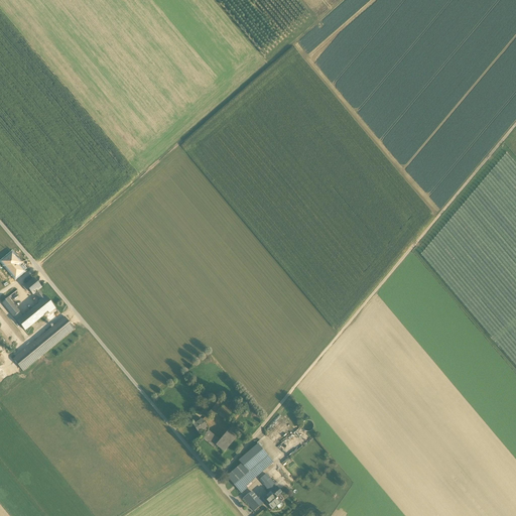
[(12,253),(2,262),(12,274),(20,268),(18,265),(20,263),(12,253)]
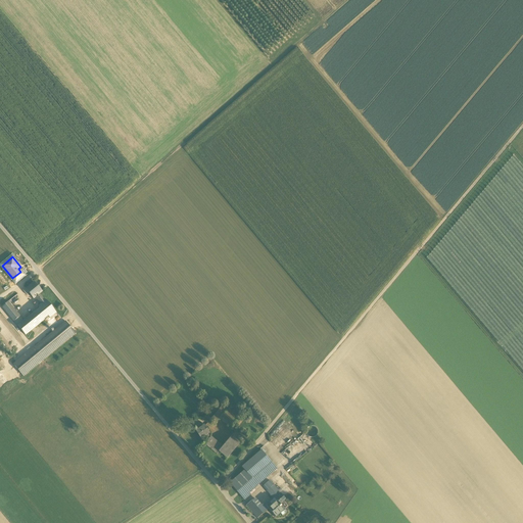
[(12,278),(15,282),(24,276),(20,272),(12,278)]
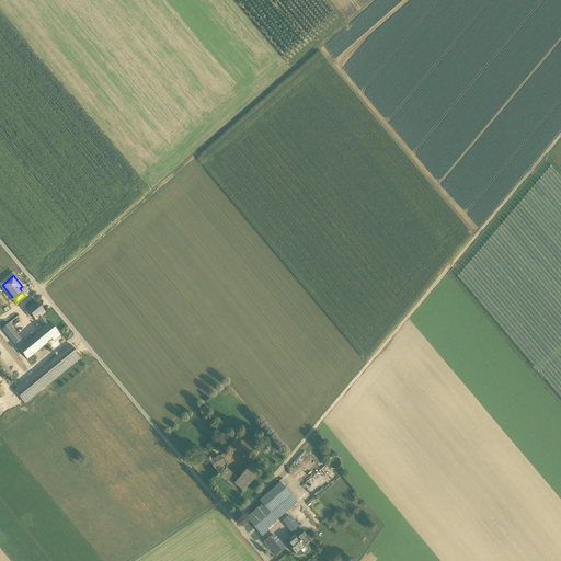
[(32,315),(36,320),(37,319),(42,316),(45,313),(42,310),(43,309),(39,307),(36,304),(29,310),(32,315)]
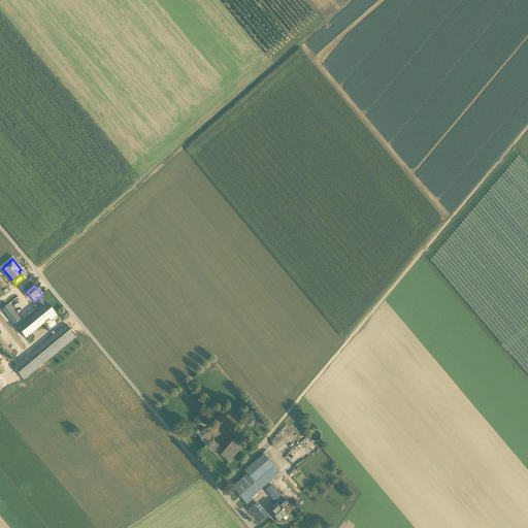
[(24,325),(20,320),(14,325),(26,338),(48,320),(51,321),(57,316),(46,303),(45,304),(39,297),(35,300),(41,307),(40,308),(41,310),(24,325)]
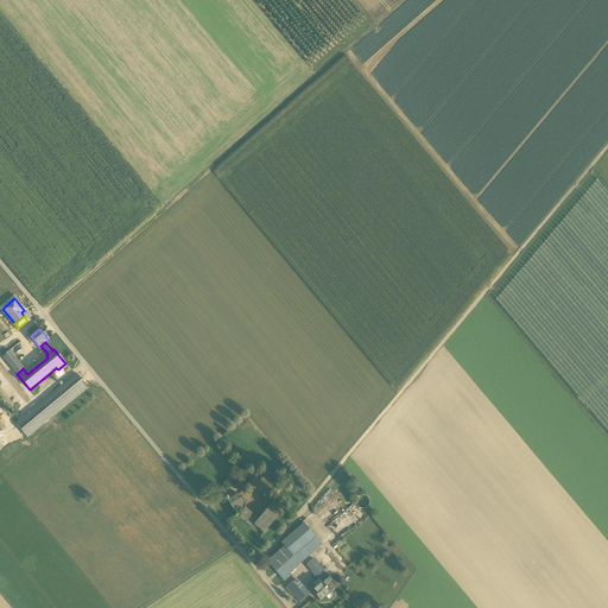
[(2,358),(17,374),(23,368),(24,368),(10,352),(2,358)]
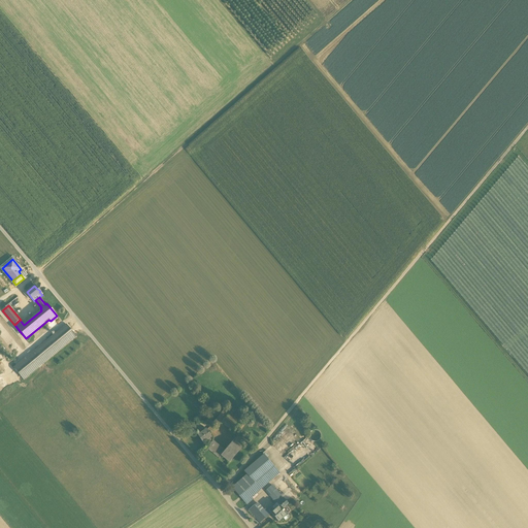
[(66,325),(34,351),(44,363),(76,337),(66,325)]
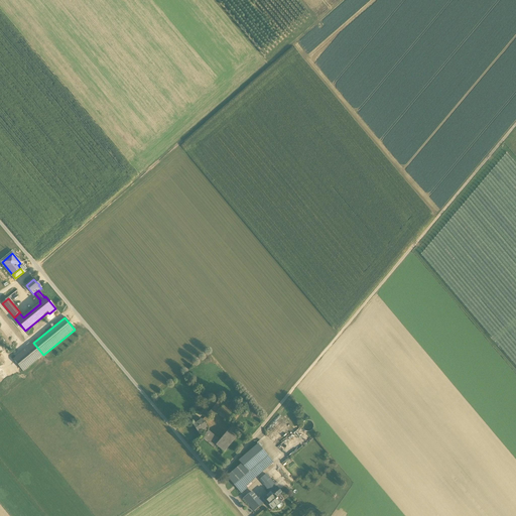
[(23,372),(43,355),(33,343),(13,360),(23,372)]
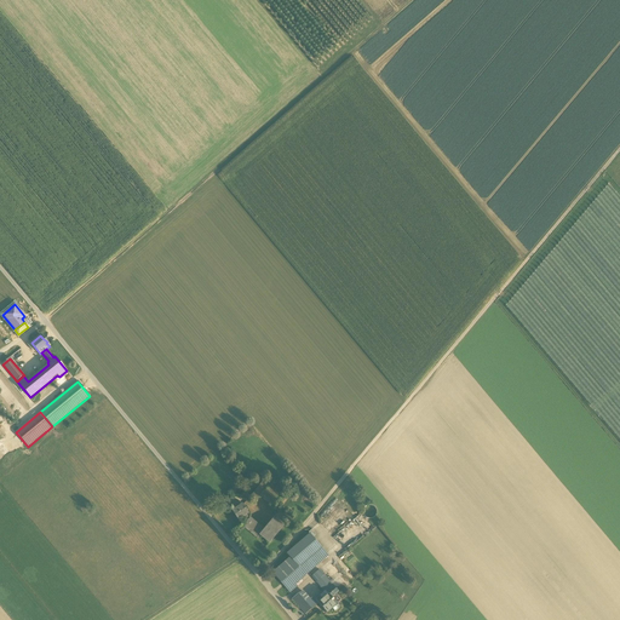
[(256,491),(260,495),(268,487),(262,482),(256,491)]
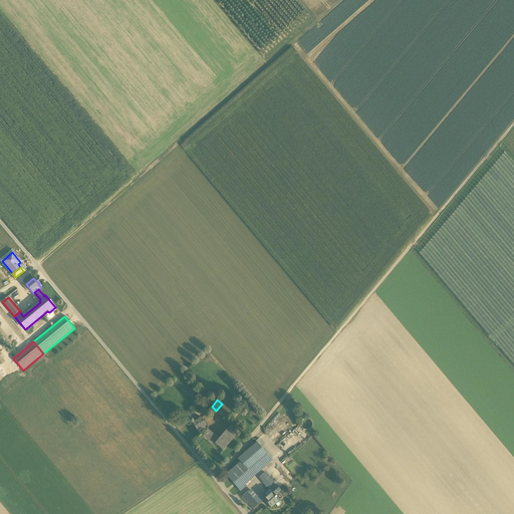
[(225,401),(222,404),(233,414),(236,411),(225,401)]
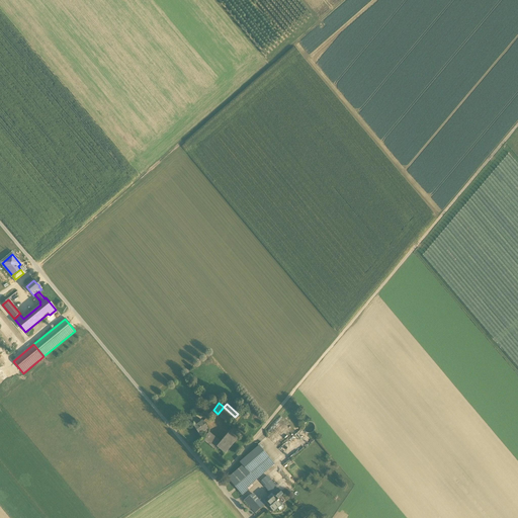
[(232,421),(235,417),(224,407),(218,414),(218,415),(229,425),(232,421)]
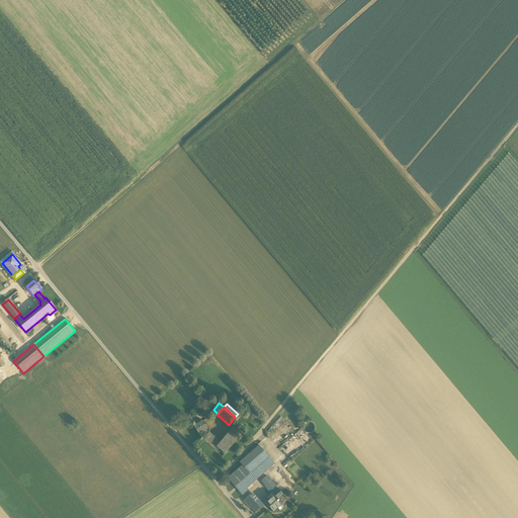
[(207,417),(211,421),(218,415),(218,414),(213,410),(207,417)]
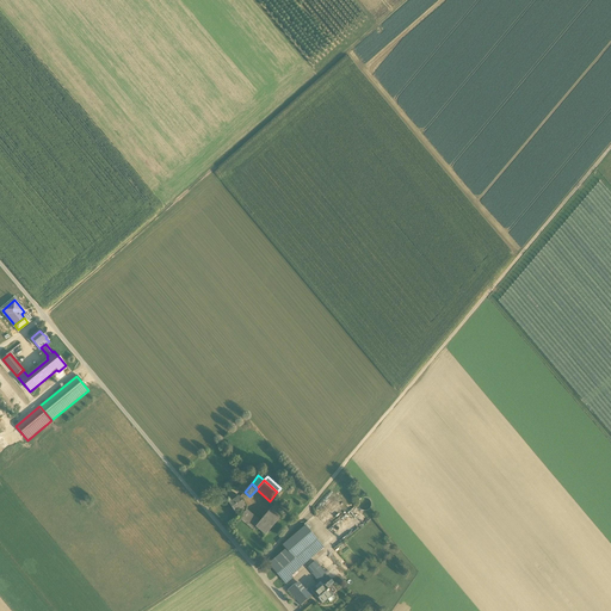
[(235,512),(240,510),(242,507),(245,506),(239,498),(229,504),(235,512)]
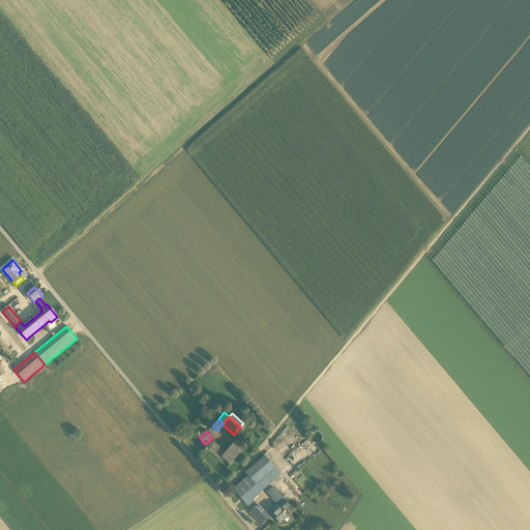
[(311,440),(315,443),(319,443),(322,439),(322,435),(318,432),(314,433),(311,436),(311,440)]
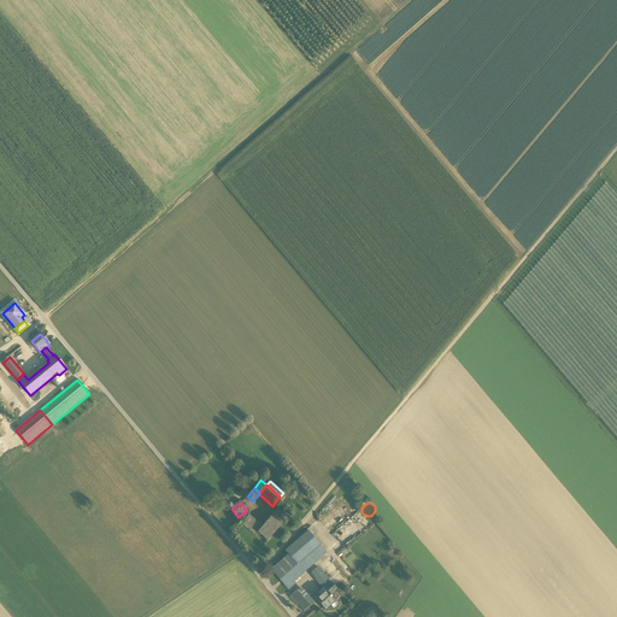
[(277,511),(263,528),(259,533),(268,540),(286,518),(277,511)]
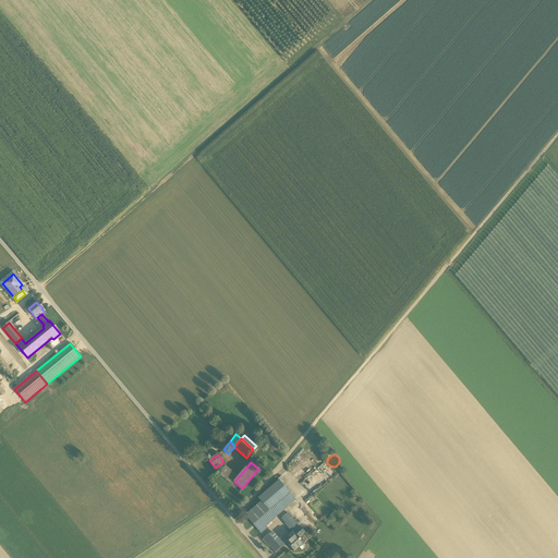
[(232,485),(234,482),(238,477),(225,466),(222,470),(219,473),(232,485)]
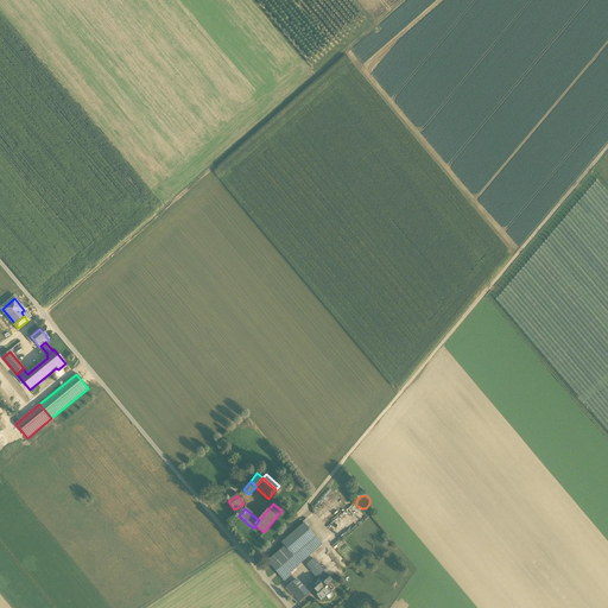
[(280,543),(284,546),(285,546),(293,556),(299,564),(322,545),(304,524),(280,543)]
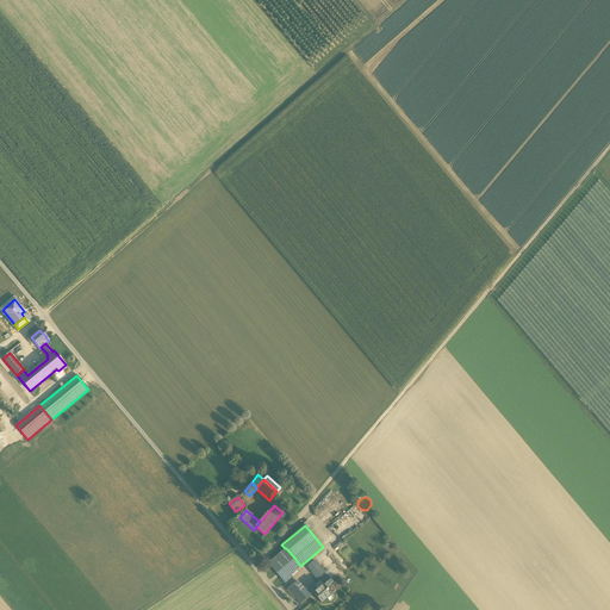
[(268,564),(277,573),(294,558),(286,548),(285,548),(268,564)]
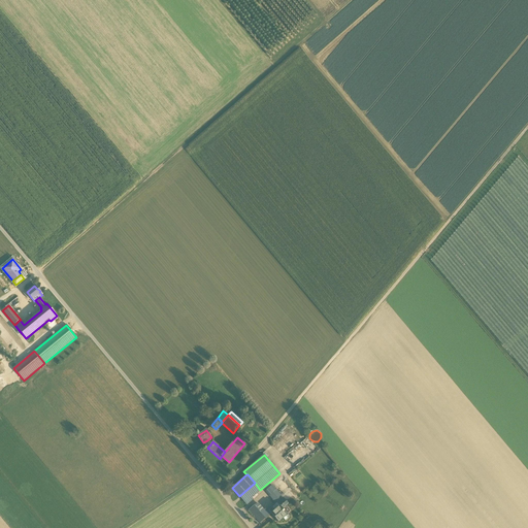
[(260,490),(255,483),(239,496),(246,505),(253,499),(252,497),(260,490)]
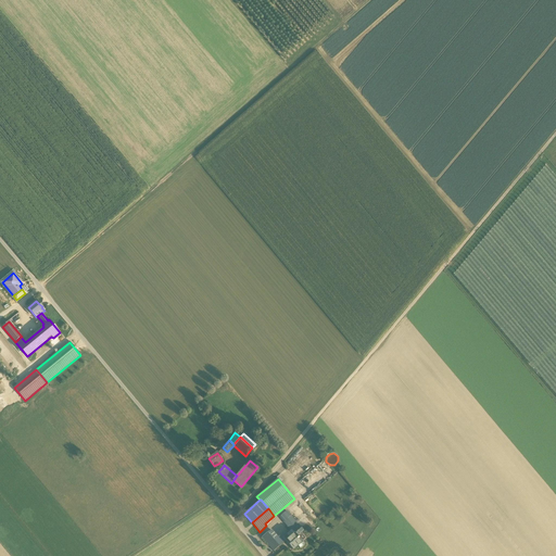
[(279,517),(291,531),(298,525),(286,512),(279,517)]
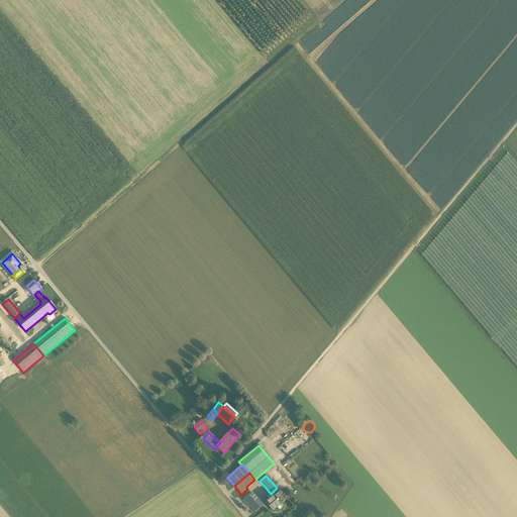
[(272,511),(277,507),(276,506),(280,503),(280,504),(281,504),(276,498),(282,494),(277,488),(271,494),(274,496),(266,503),(269,507),(272,511)]
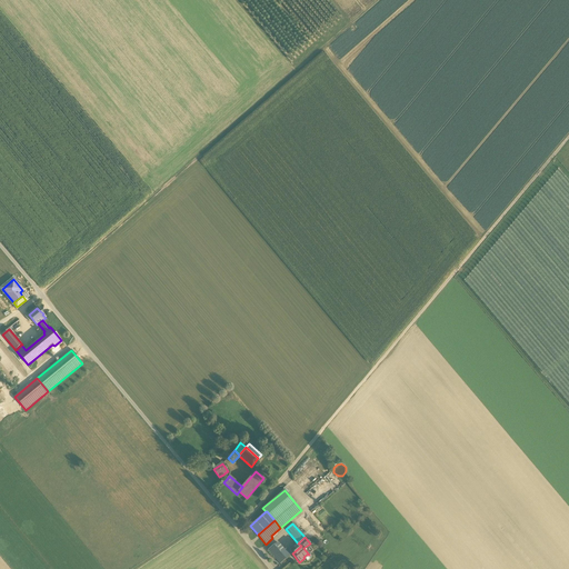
[(268,550),(280,565),(289,557),(278,543),(273,545),(268,550)]
